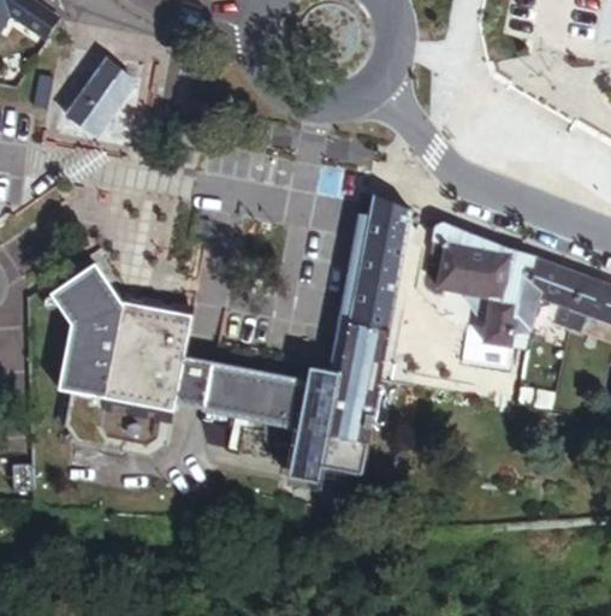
[(53,15),(31,0),(0,0),(0,30),(10,15),(48,37),(58,21),(53,15)]
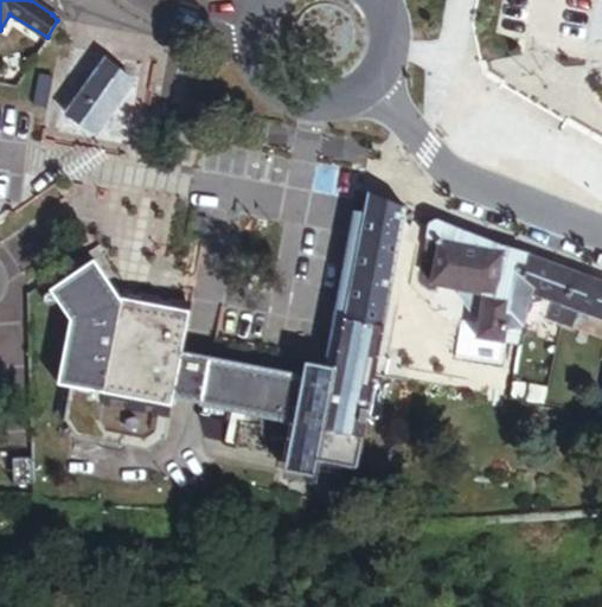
[(542,76),(530,144),(601,155),(601,63),(529,50),(525,74),(542,76)]
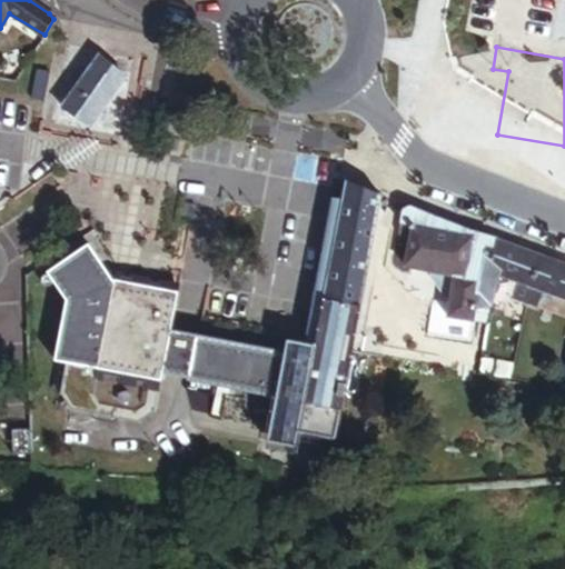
[(125,77),(98,53),(87,70),(115,91),(125,77)]
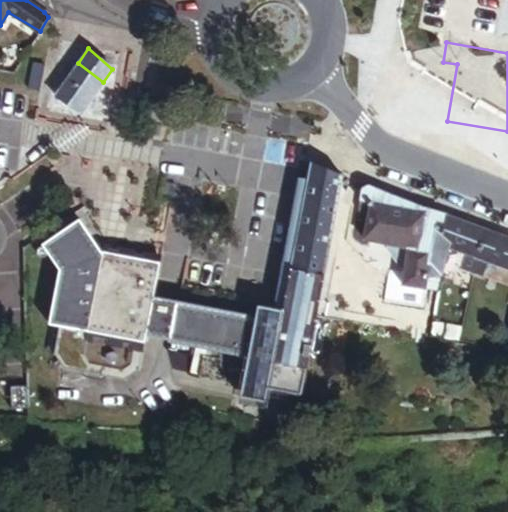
[(46,91),(52,65),(40,63),(35,89),(46,91)]
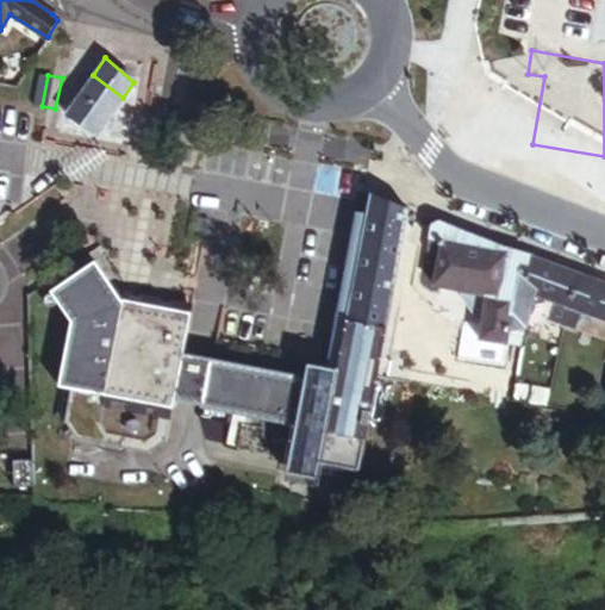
[(94,138),(123,98),(93,75),(64,117),(94,138)]
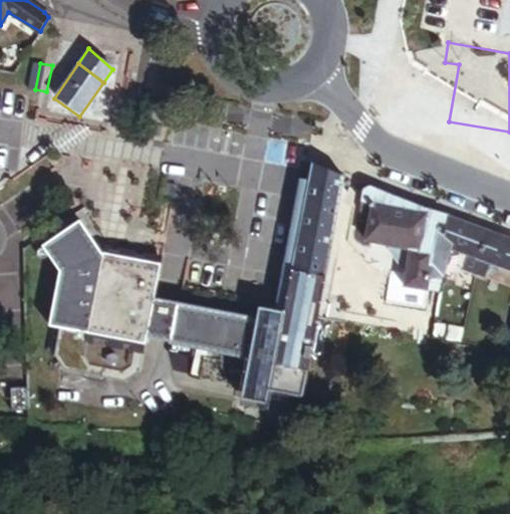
[(303,394),(344,176),(312,164),(310,177),(282,320),(273,319),(179,302),(173,338),(172,341),(222,351),(220,364),(228,378),(303,394)]
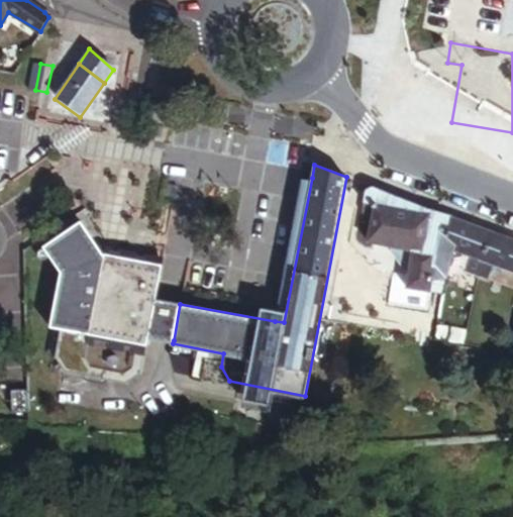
[(284,322),(312,178),(302,176),(275,321),(284,322)]
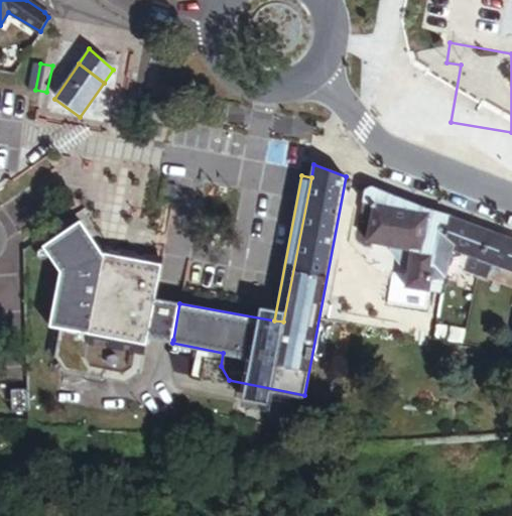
[(442,241),(448,215),(427,211),(382,191),(368,185),(364,190),(361,209),(364,216),(372,219),(367,240),(391,245),(412,249),(409,267),(405,284),(428,289),(432,273),(445,276),(454,246),(442,241)]
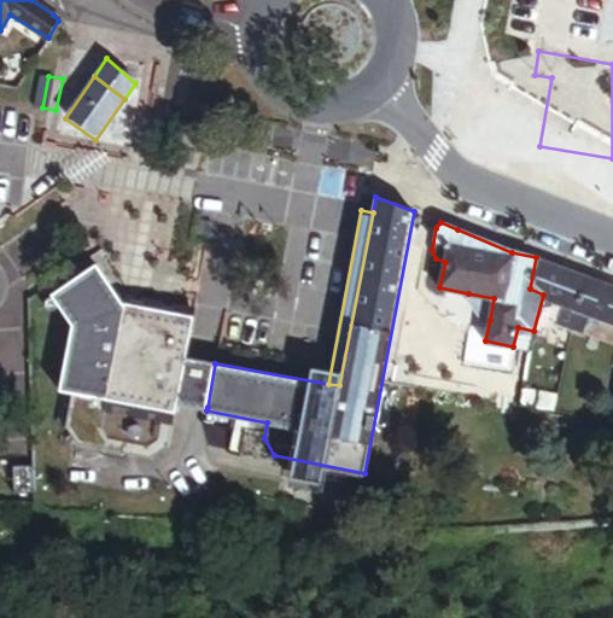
[(585,296),(591,278),(536,257),(530,289),(543,295),(565,304),(555,325),(571,330),(583,293),(585,296)]
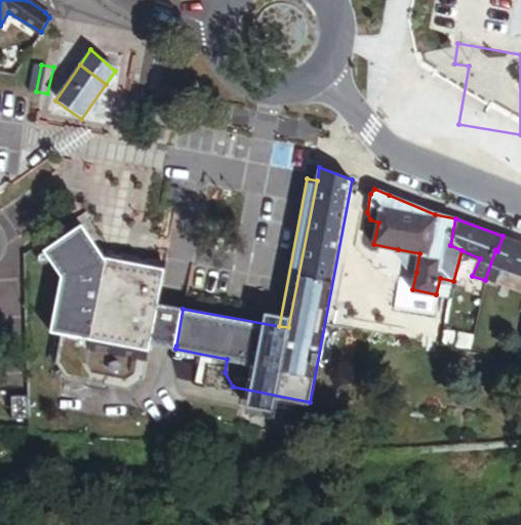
[(93,381),(116,269),(103,267),(87,221),(47,234),(65,279),(53,324),(67,328),(58,364),(66,376),(93,381)]
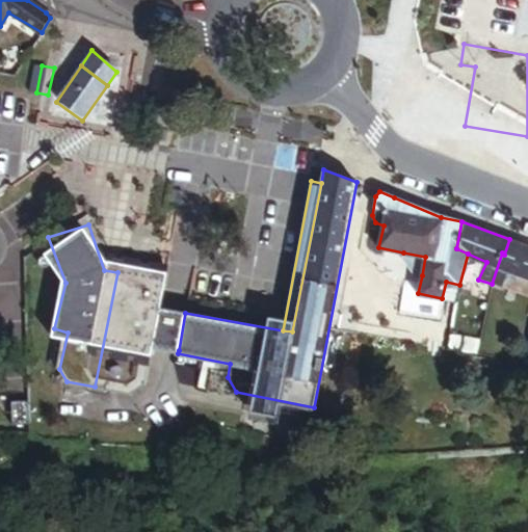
[(527,245),(509,239),(504,255),(502,253),(492,284),(527,296),(527,245)]
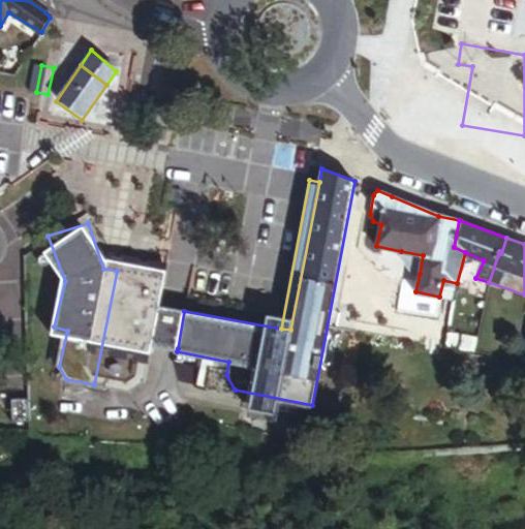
[(420,274),(401,251),(400,256),(414,273),(420,274)]
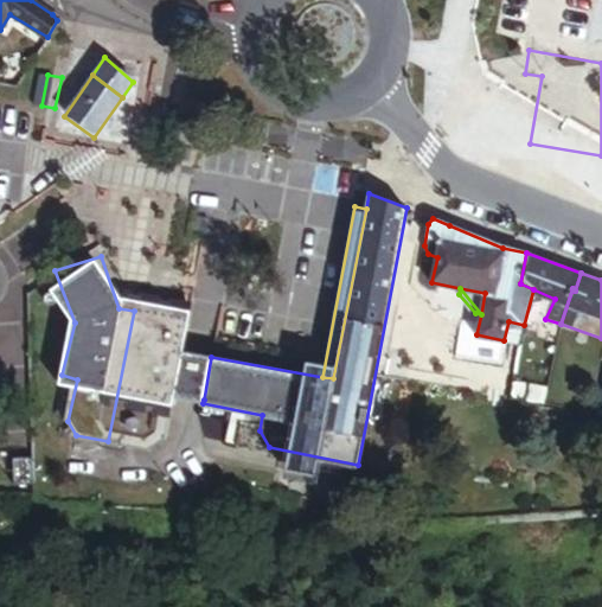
[(481,314),(485,293),(460,288),(481,314)]
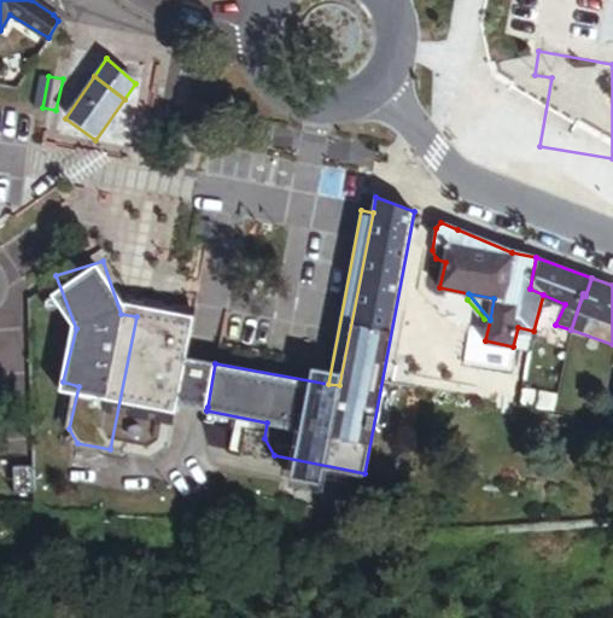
[(186,357),(193,324),(153,303),(136,316),(110,449),(151,456),(168,444),(176,401),(186,357)]
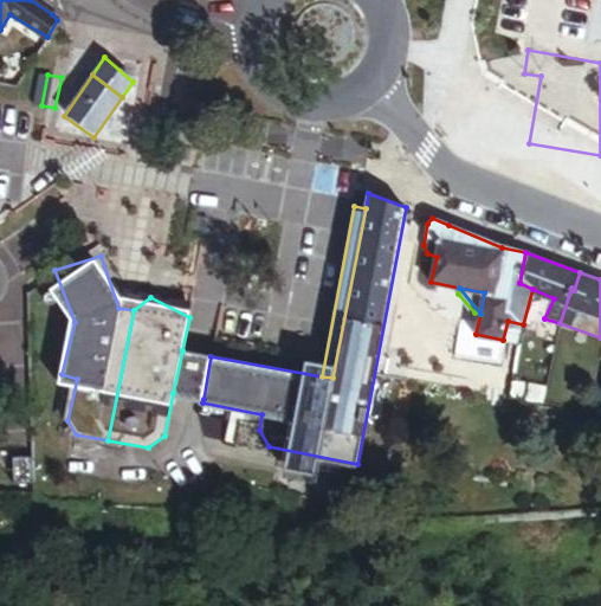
[(518,342),(523,324),(508,321),(503,340),(518,342)]
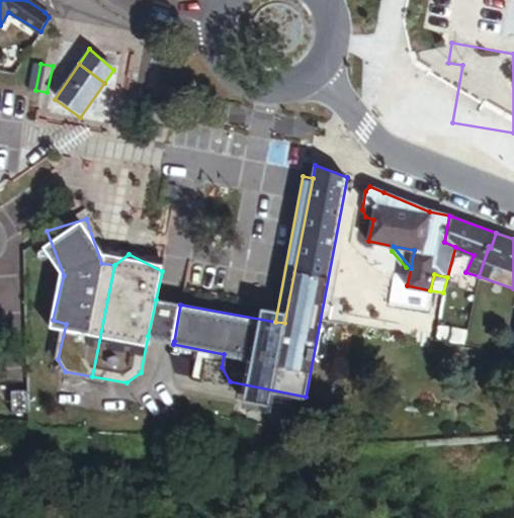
[(174,341),(180,305),(156,299),(148,336),(174,341)]
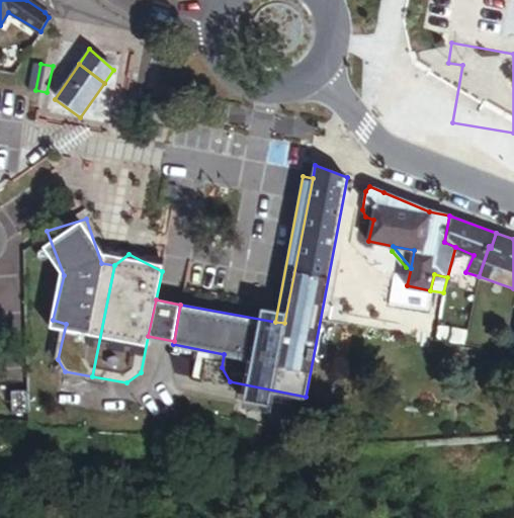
[(465,340),(468,326),(452,322),(452,318),(440,316),(437,335),(465,340)]
